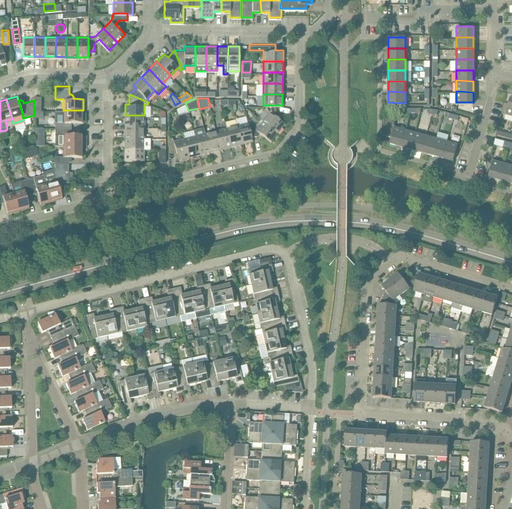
[(181,105),(177,108),(178,113),(188,110),(187,107),(185,103),(181,105)]
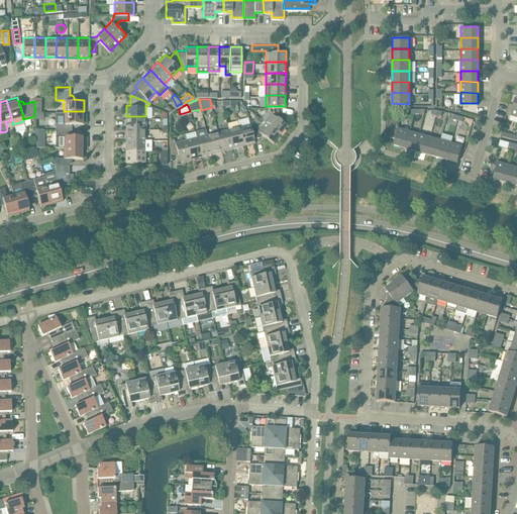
[(267,110),(261,117),(263,119),(265,120),(265,121),(280,133),(288,124),(276,115),(279,112),(279,106),(266,106),(266,109),(267,110)]
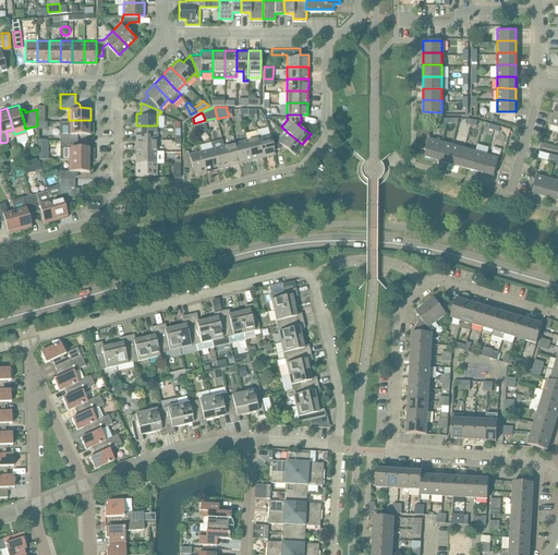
[(60,139),(75,139),(75,132),(91,132),(91,120),(69,120),(60,120),(61,124),(61,131),(60,132),(60,139)]
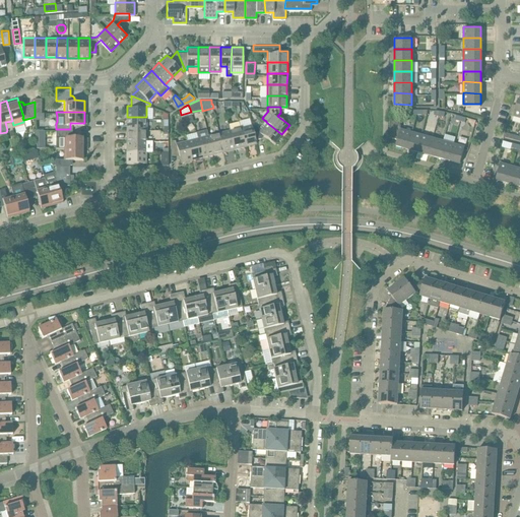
[(127,117),(127,128),(146,128),(146,117),(127,117)]
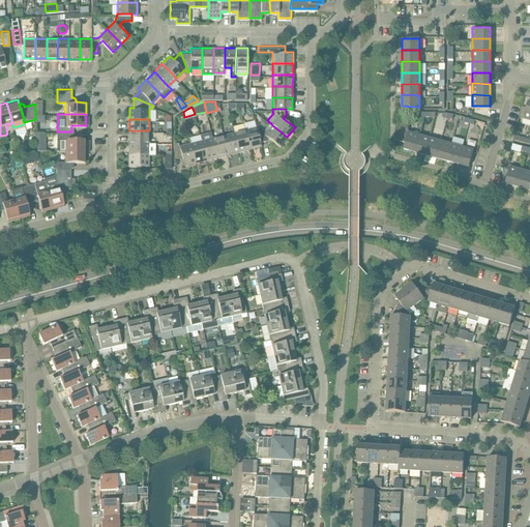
[(398,138),(405,140),(404,146),(414,149),(419,133),(408,129),(408,120),(398,120),(398,138)]
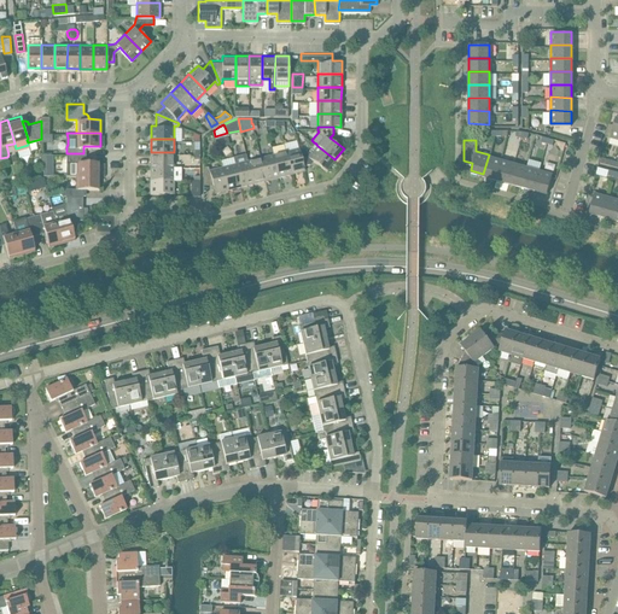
[(284,141),(270,145),(273,152),(279,175),(291,171),(285,150),(284,141)]
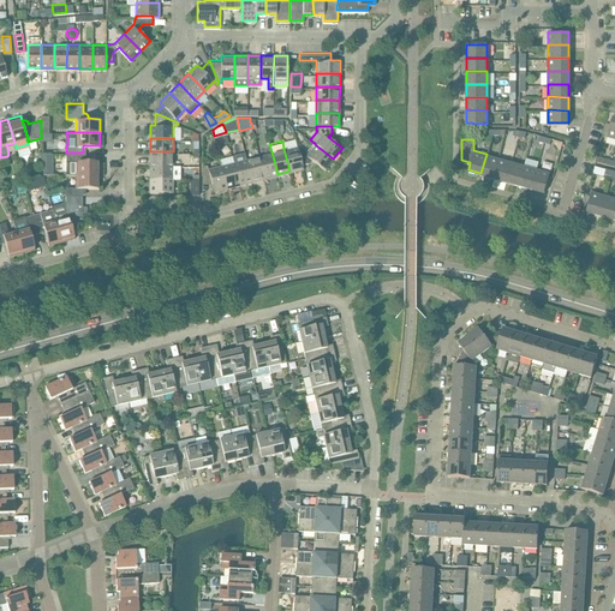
[(297,145),(302,163),(309,161),(311,157),(324,168),(333,159),(315,144),(315,143),(312,142),(306,150),(299,144),(297,145)]
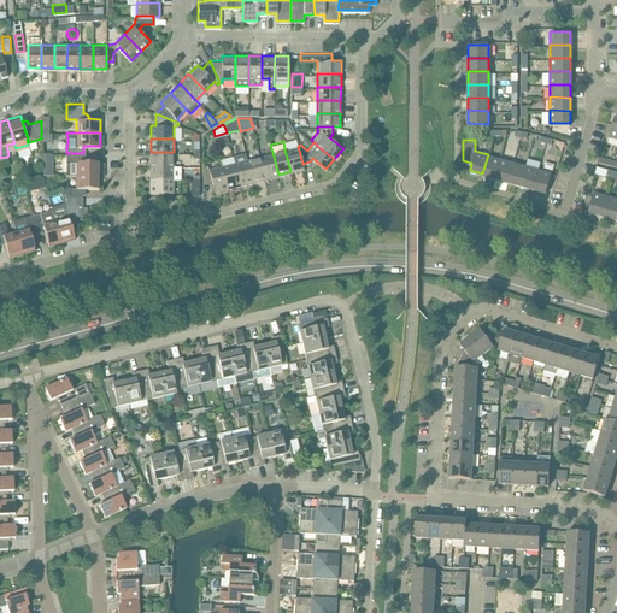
[(298,146),(285,149),(291,171),(304,169),(303,164),(298,146)]
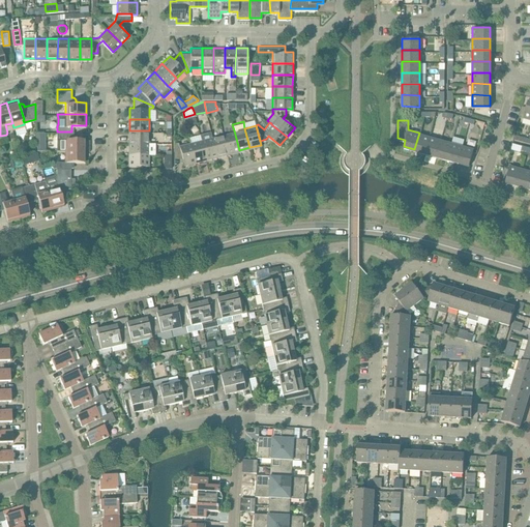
[(129,130),(128,142),(149,142),(149,130),(129,130)]
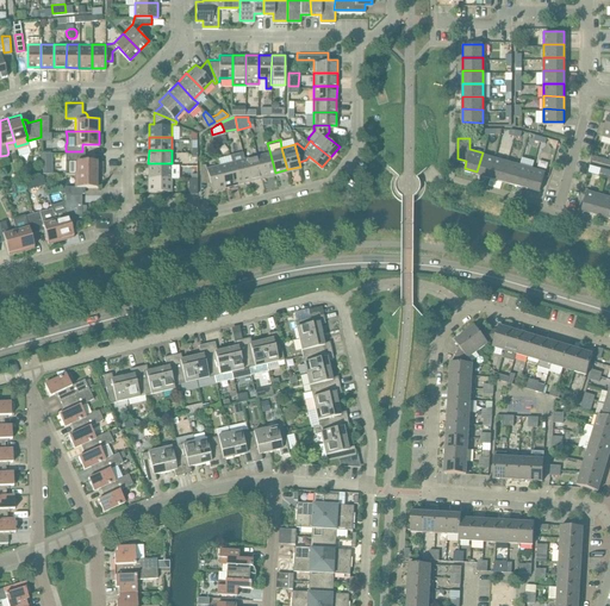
[(243,150),(230,152),(232,160),(237,182),(250,179),(244,156),(243,150)]
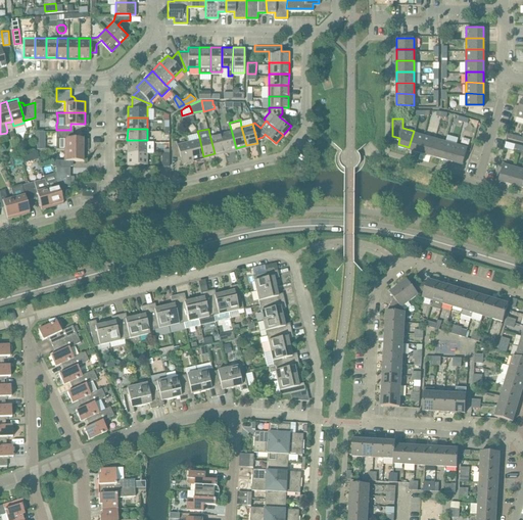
[(231,129),(221,132),(225,151),(236,148),(231,129)]
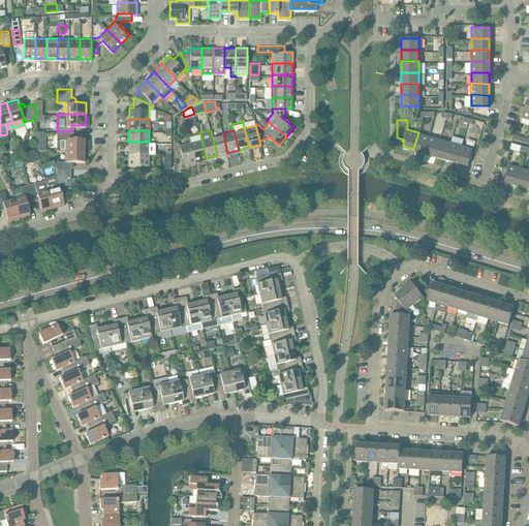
[(44,131),(36,131),(37,149),(45,149),(44,131)]
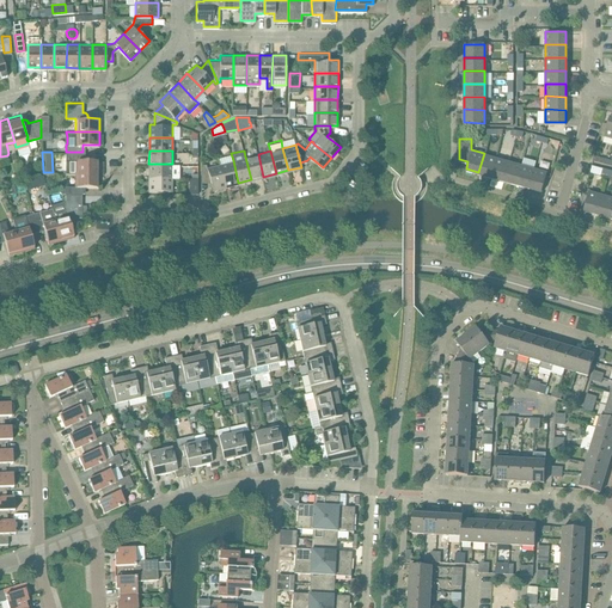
[(75,172),(99,172),(99,159),(83,159),(83,152),(66,152),(65,172),(75,172)]
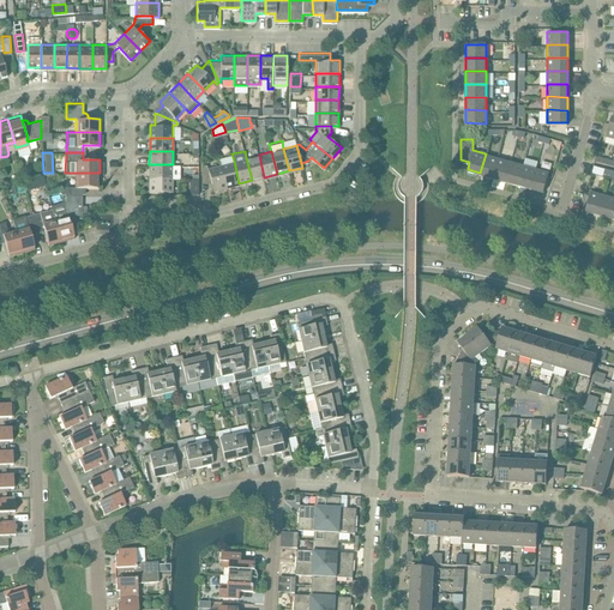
[(232,153),(218,157),(221,164),(227,186),(239,183),(234,161),(232,153)]
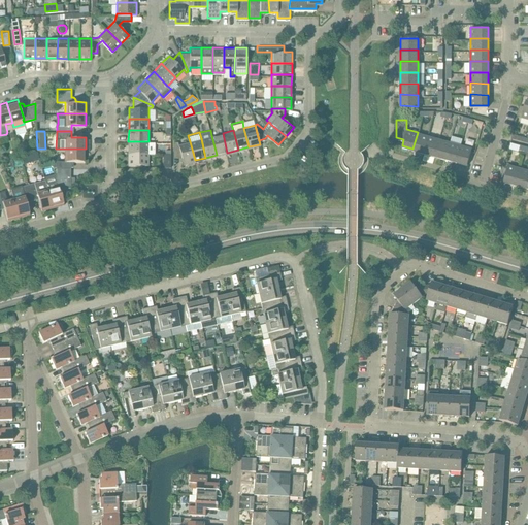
[(428,135),(418,132),(413,149),(424,152),(428,135)]
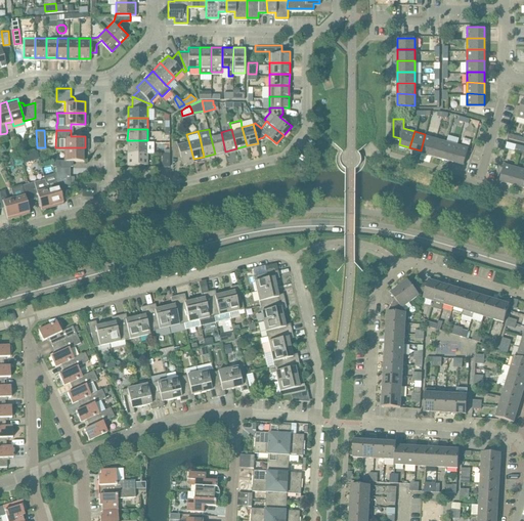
[(221,132),(210,134),(215,154),(225,152),(221,132)]
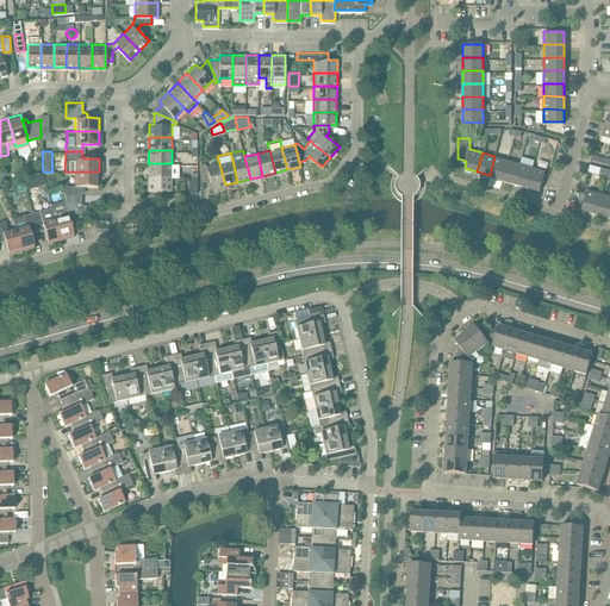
[(502,179),(508,160),(495,156),(490,175),(502,179)]
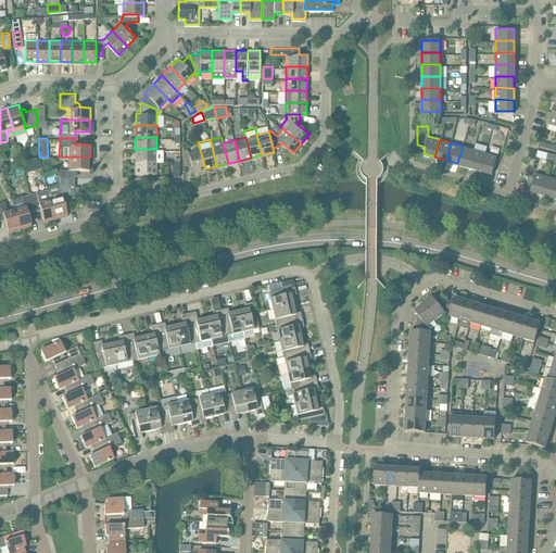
[(474,149),(463,146),(457,163),(469,166),(474,149)]
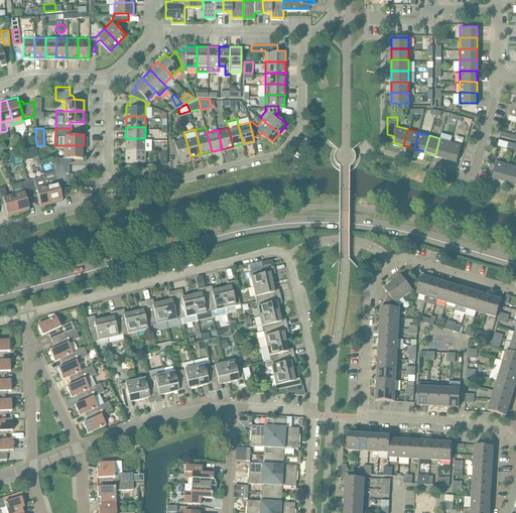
[(125,138),(125,149),(145,149),(151,149),(151,138),(145,138),(125,138)]
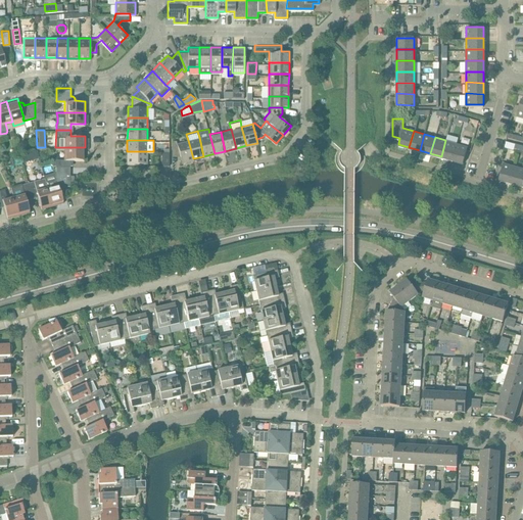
[(188,140),(177,142),(177,143),(180,155),(182,161),(193,158),(188,140)]
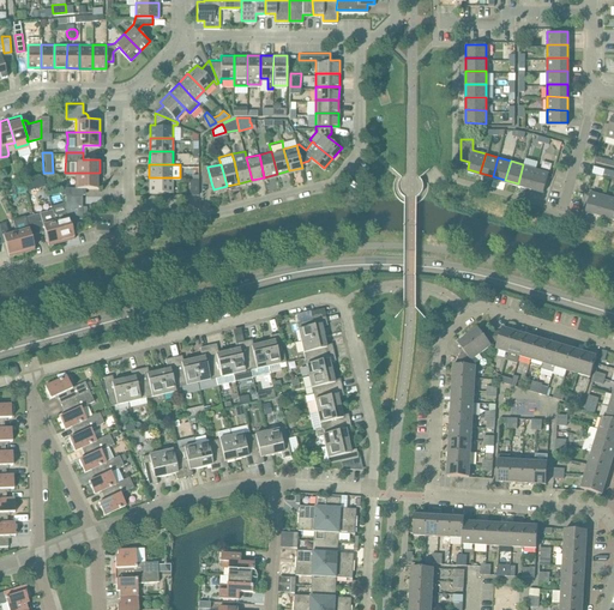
[(530,187),(536,167),(523,164),(518,183),(530,187)]
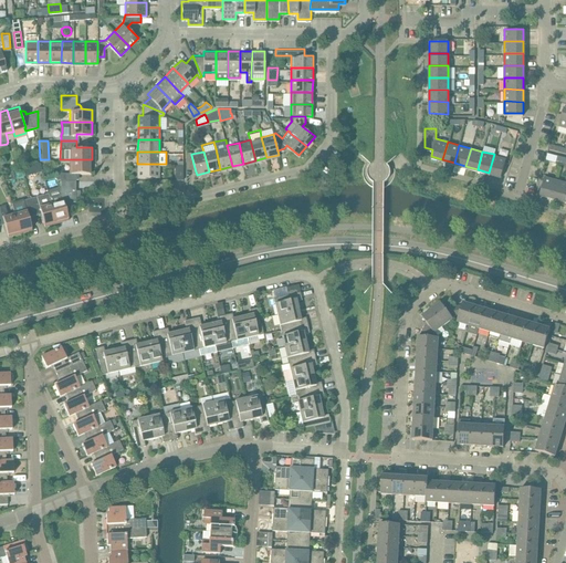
[(505,157),(494,154),(489,173),(501,176),(505,157)]
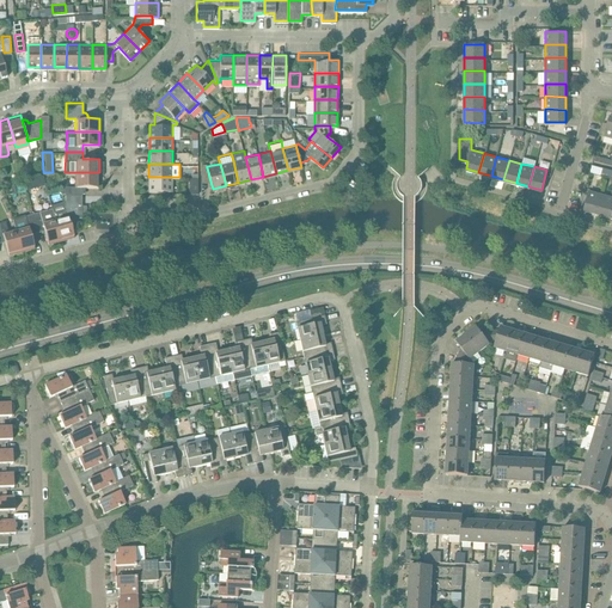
[(65,184),(65,192),(81,192),(81,185),(99,185),(99,172),(75,172),(75,185),(65,184)]
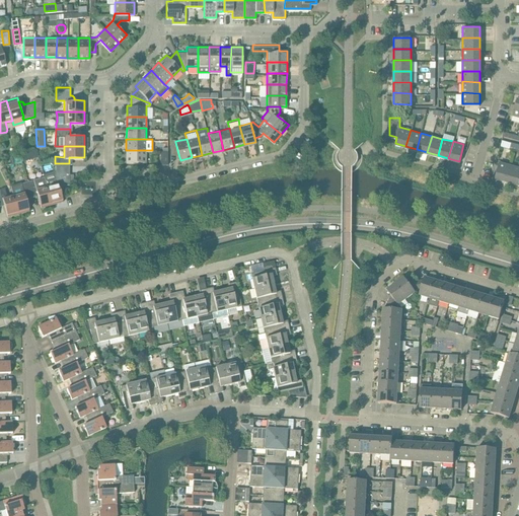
[(126,150),(126,161),(146,161),(146,150),(126,150)]
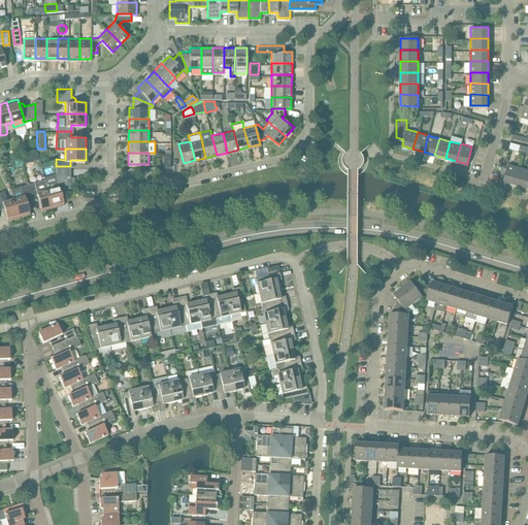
[(515,184),(519,166),(507,163),(503,181),(515,184)]
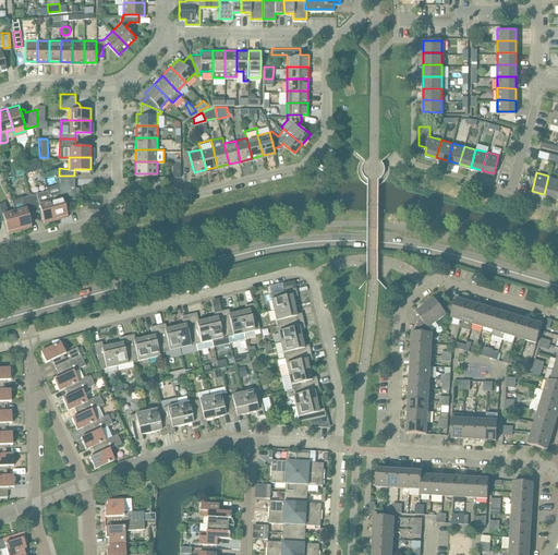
[(74,185),(74,176),(59,176),(59,190),(59,193),(60,195),(61,194),(63,200),(74,196),(74,194),(79,194),(79,186),(74,185)]
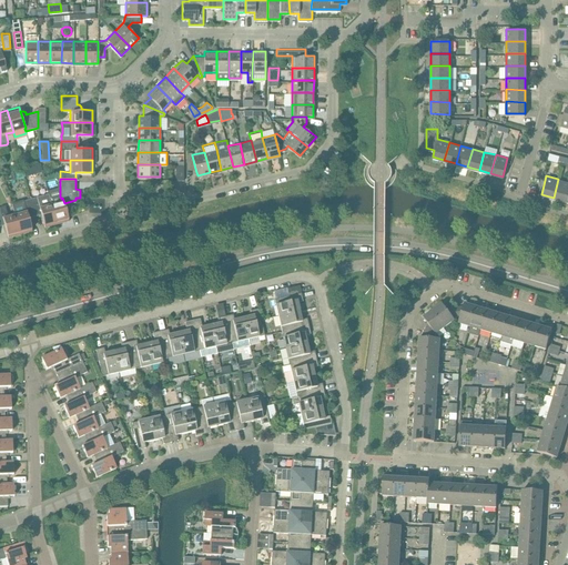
[(565,201),(567,188),(567,181),(558,179),(554,198),(565,201)]
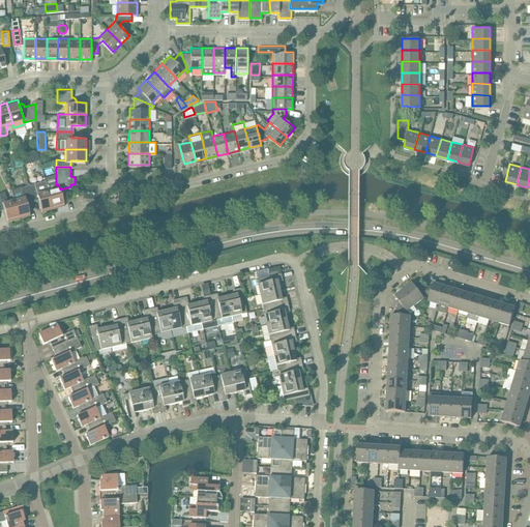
[(46,179),(28,183),(32,198),(38,196),(41,210),(53,207),(47,183),(46,179)]
